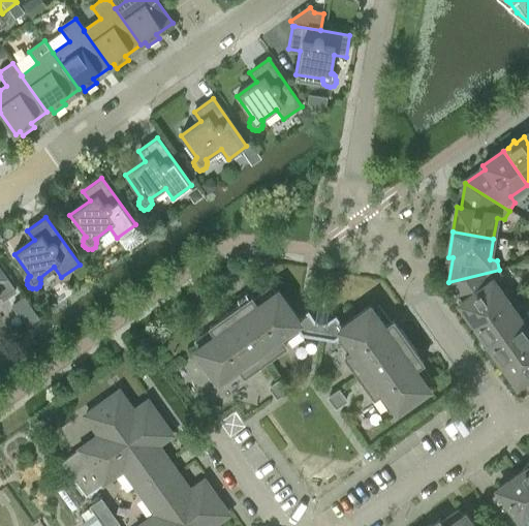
[(474,325),(507,301),(495,284),(501,279),(499,270),(448,282),(463,302),(459,304),(474,325)]
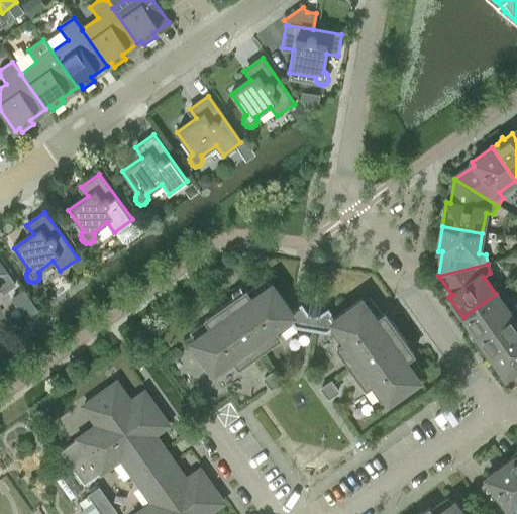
[(0,290),(3,294),(15,286),(0,265),(0,290)]
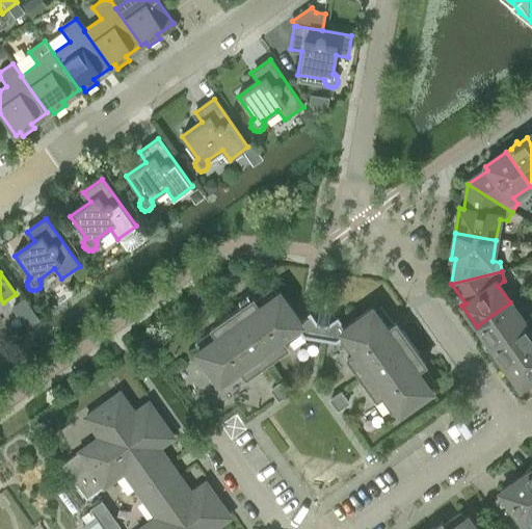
[(300,322),(280,293),(276,295),(272,290),(255,302),(256,305),(248,310),(244,305),(232,314),(267,363),(288,347),(285,344),(301,333),(303,337),(319,339),(322,326),(317,325),(310,315),(307,317),(308,318),(309,317),(316,327),(308,333),(300,323),(303,321),(302,320),(300,322)]
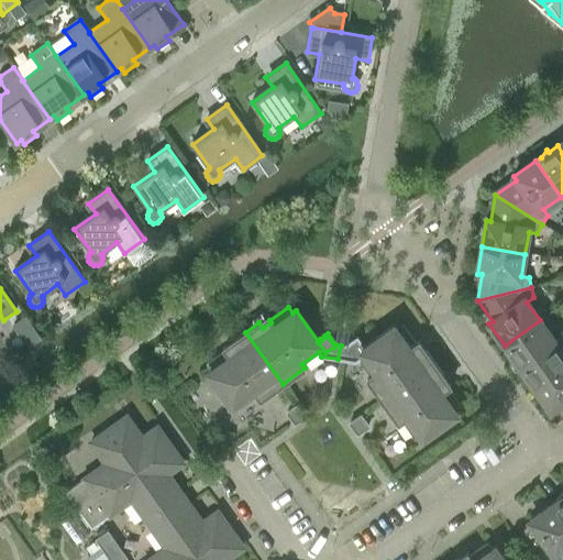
[(540,320),(505,346),(508,351),(511,361),(514,359),(519,368),(555,342),(555,341),(540,320)]
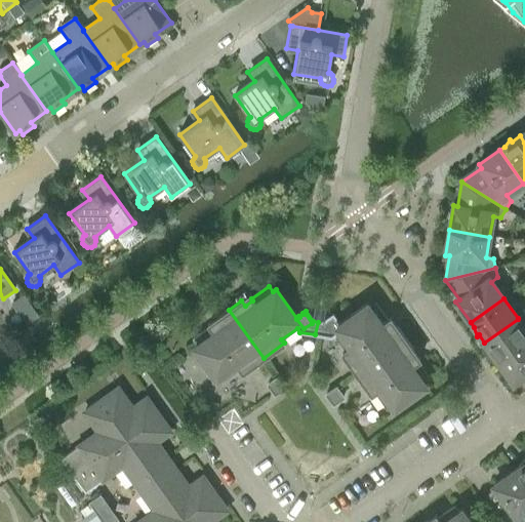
[(387,323),(388,322),(375,305),(370,308),(368,305),(339,325),(332,316),(322,322),(318,322),(315,334),(331,337),(334,334),(346,351),(342,353),(357,373),(405,339),(396,327),(392,330),(387,323)]
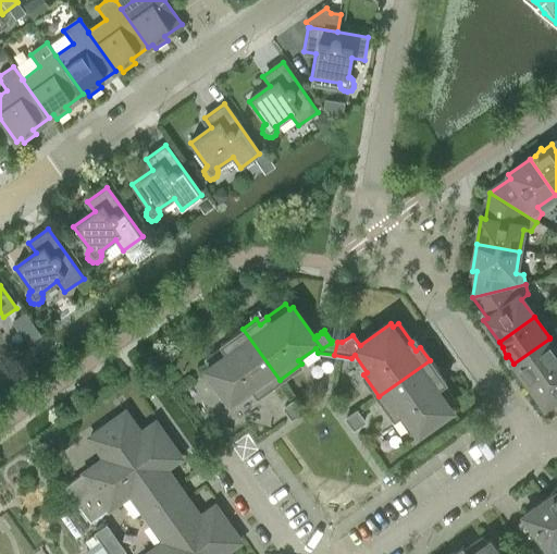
[(255,392),(257,395),(280,380),(243,329),(230,337),(234,343),(226,348),(224,347),(206,360),(210,366),(206,368),(230,402),(233,399),(237,404),(255,392)]
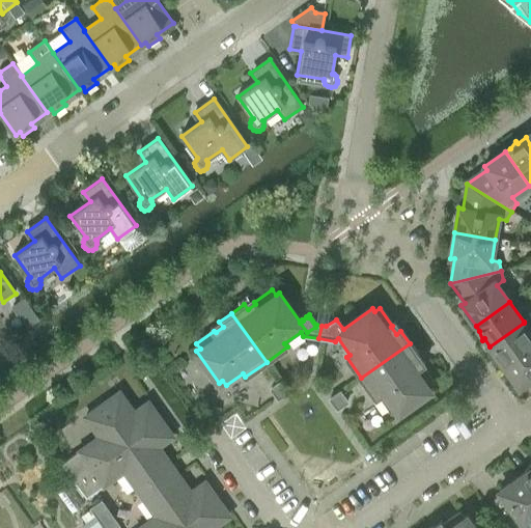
[(300,323),(307,332),(315,327),(308,316),(307,317),(306,316),(304,317),(302,320),(303,321),(300,323)]
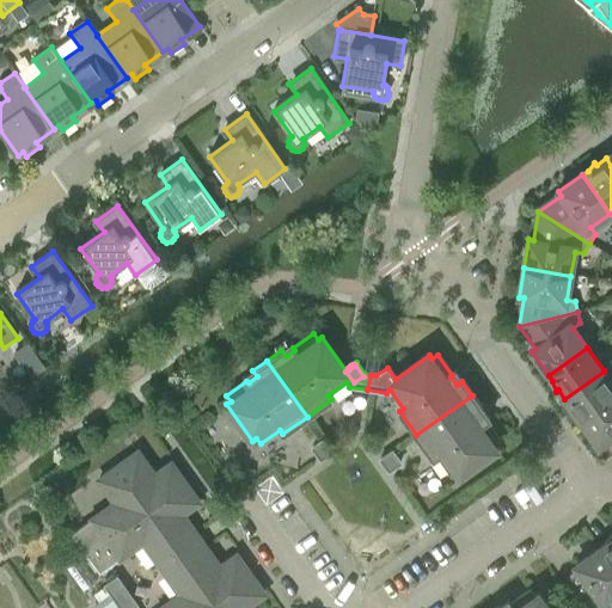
[(577,417),(581,423),(611,400),(611,364),(604,370),(604,372),(564,399),(571,409),(569,410),(577,417)]
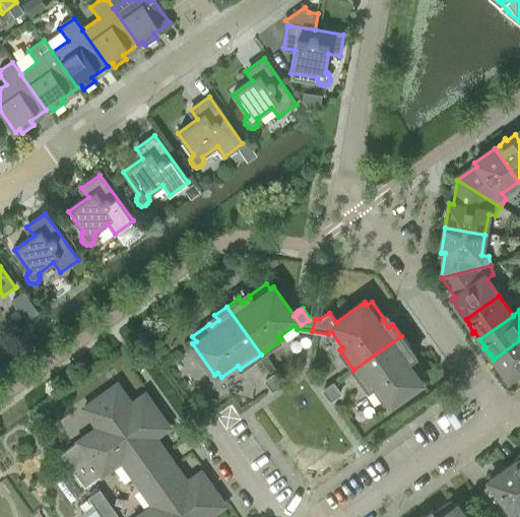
[(410,360),(405,351),(410,348),(401,336),(353,370),(368,390),(372,388),(383,404),(388,401),(390,404),(421,382),(419,379),(425,376),(411,358),(410,360)]
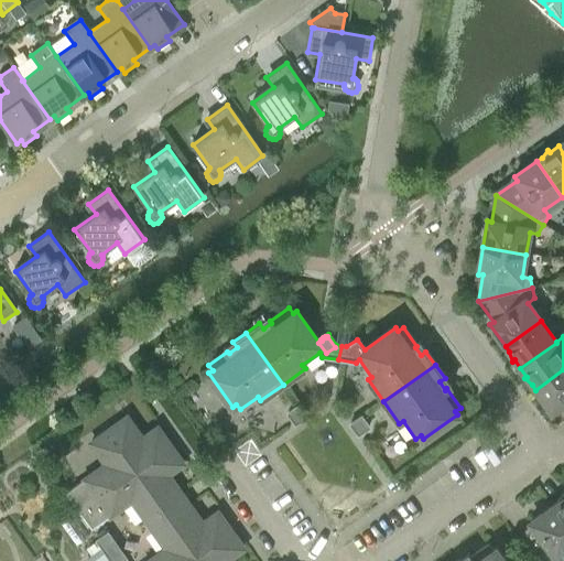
[(563,402),(563,369),(535,390),(552,412),(563,402)]
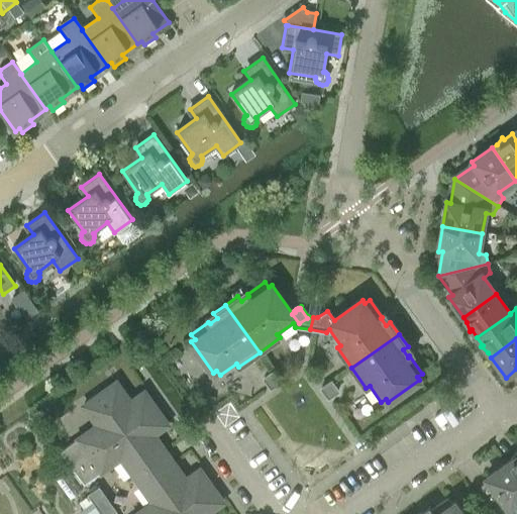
[(111,355),(59,393),(75,415),(85,408),(97,426),(78,440),(61,452),(85,485),(101,474),(120,459),(136,482),(152,504),(138,513),(209,513),(220,506),(219,505),(197,473),(192,466),(193,465),(172,433),(170,434),(165,428),(164,427),(141,396),(141,395),(130,403),(117,385),(127,378),(111,355)]
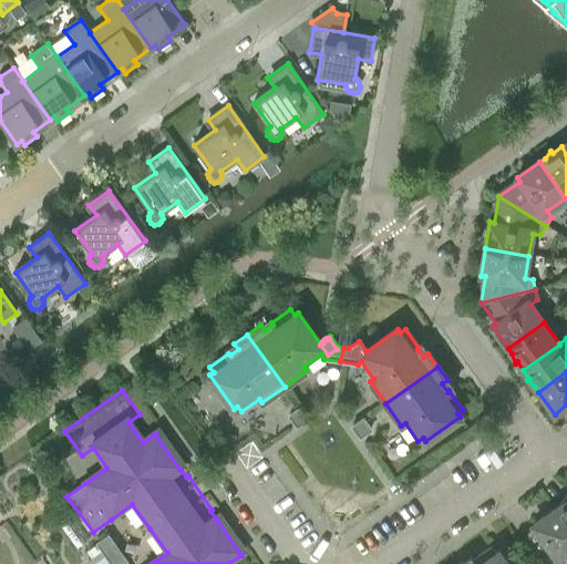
[(308,420),(300,409),(289,417),(297,428),(308,420)]
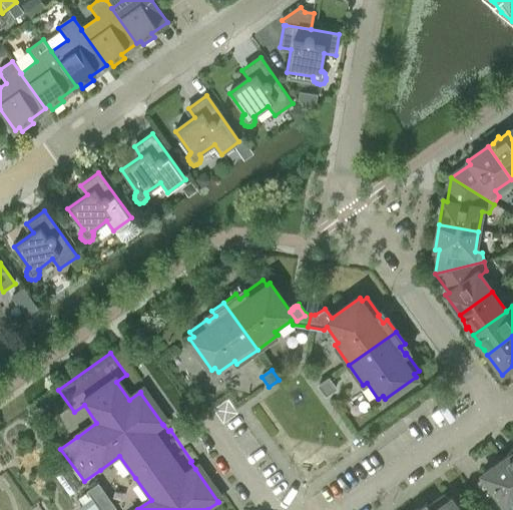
[(326,396),(327,396),(336,390),(329,380),(319,387),(326,396)]
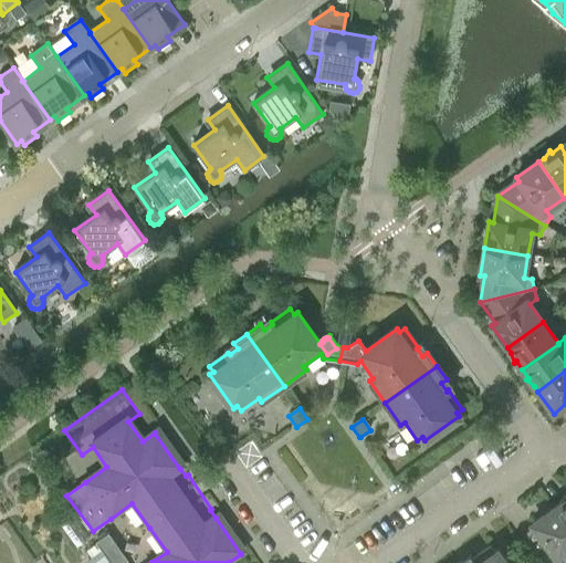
[(565,498),(558,506),(554,509),(565,525),(565,498)]
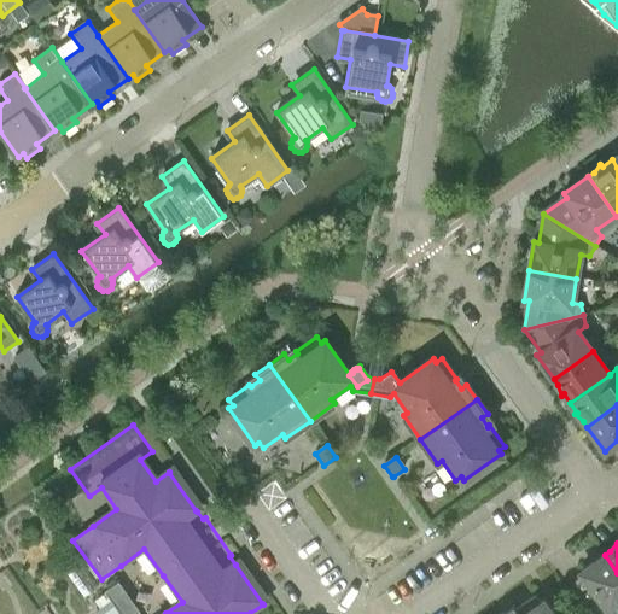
[(617,613),(617,573),(605,555),(581,572),(599,597),(586,607),(590,613),(617,613)]
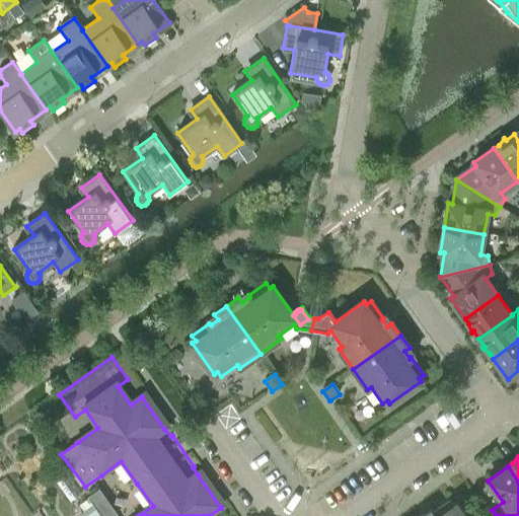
[(117,515),(99,491),(89,498),(101,515),(117,515)]
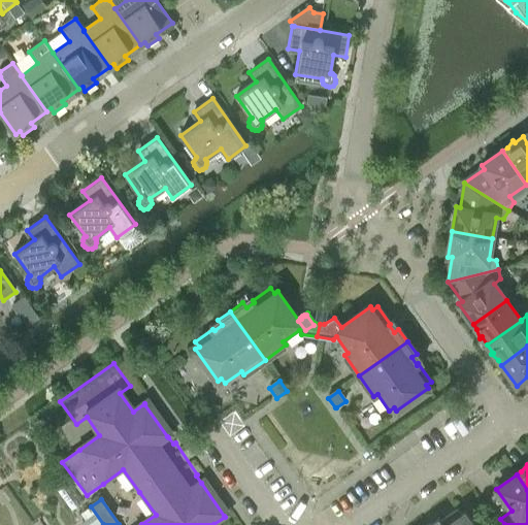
[(472,524),(464,514),(461,516),(457,511),(439,523),(439,524),(472,524)]
